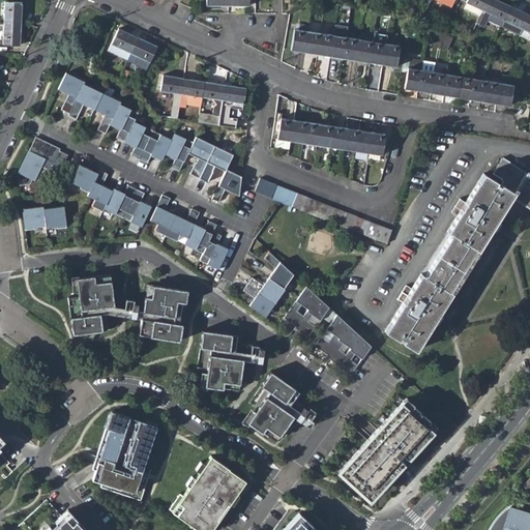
[(466,0),(465,1),(467,2),(484,11),(489,0),(466,0)]
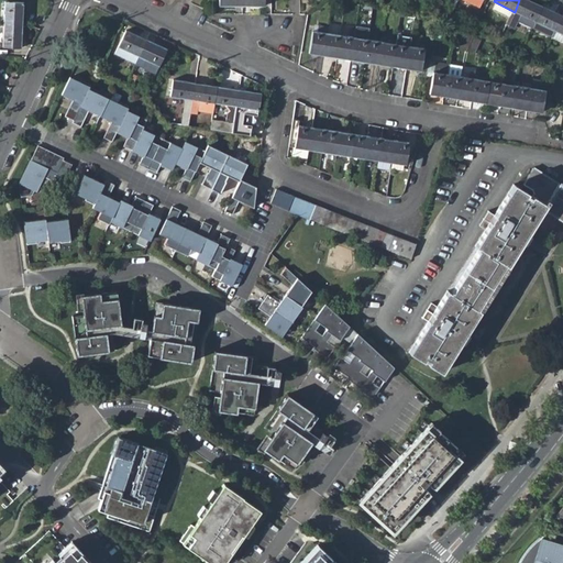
[(533,21),(541,6),(530,0),(519,0),(515,12),(508,24),(514,26),(520,15),(533,21)]
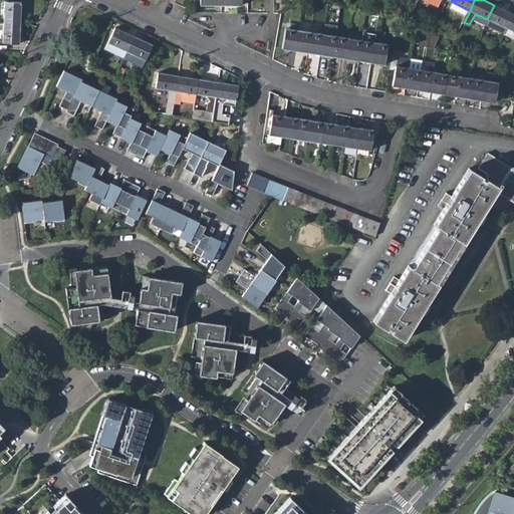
[(3,22),(20,23),(21,2),(4,2),(3,22)]
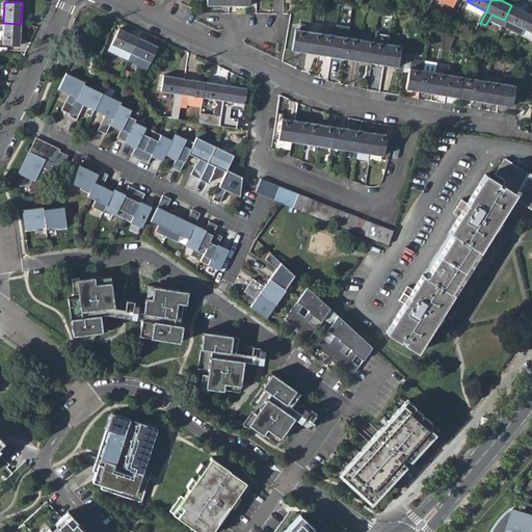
[(477,22),(480,23),(486,11),(469,2),(466,8),(481,16),(477,22)]
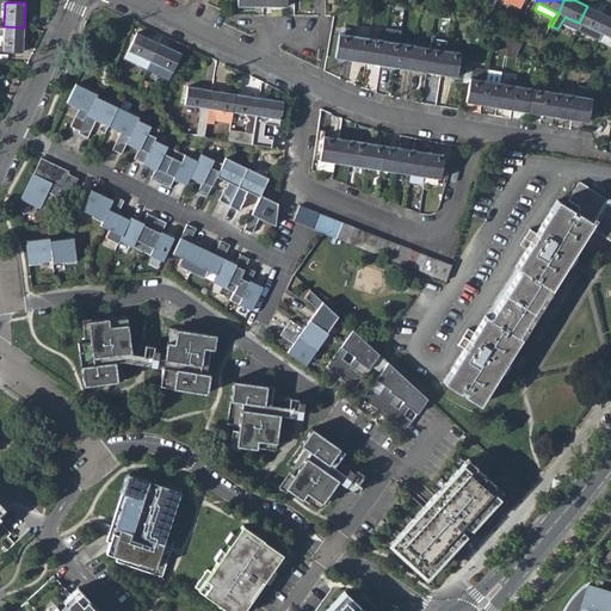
[(610,17),(587,6),(579,23),(596,30),(602,34),(610,17)]
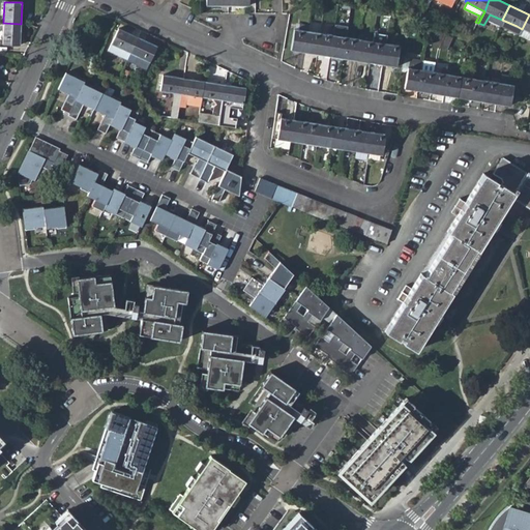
[(21,24),(3,23),(2,45),(20,46),(21,24)]
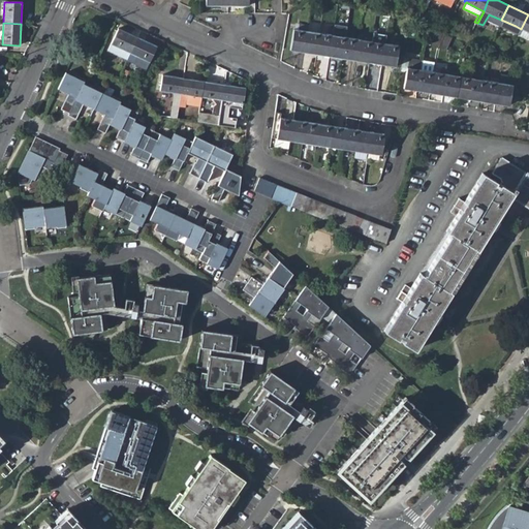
[(107,51),(126,60),(127,59),(137,37),(118,28),(107,51)]
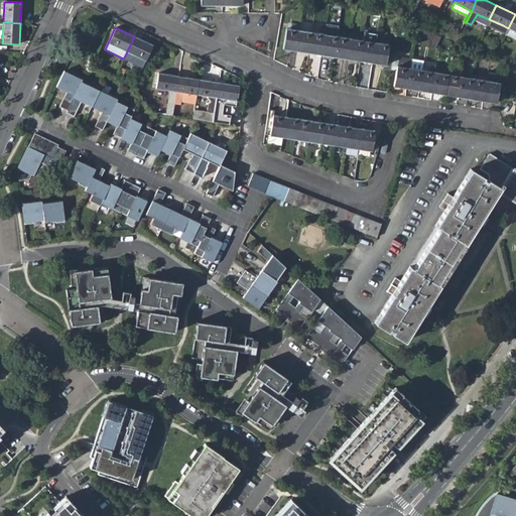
[(387,43),(298,30),(289,29),(286,28),(283,48),(384,65),(387,43)]
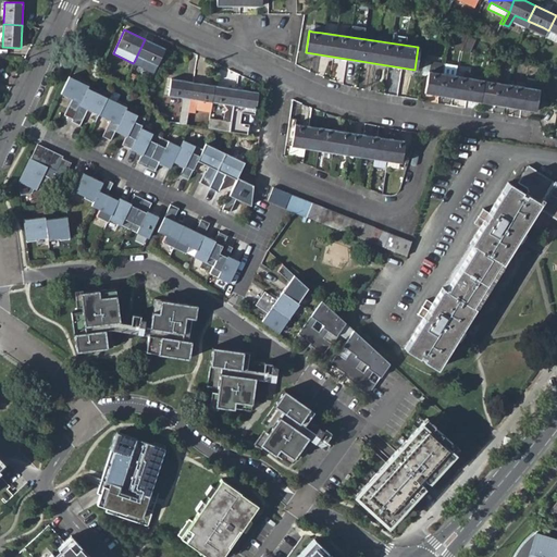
[(457,31),(449,46),(460,50),(467,35),(457,31)]
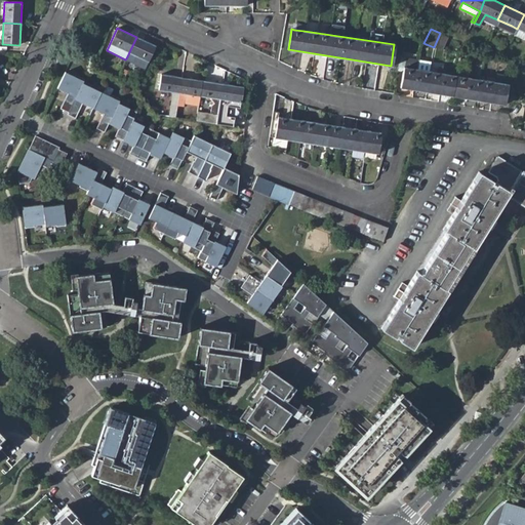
[(514,34),(524,39),(524,32),(517,29),(514,34)]
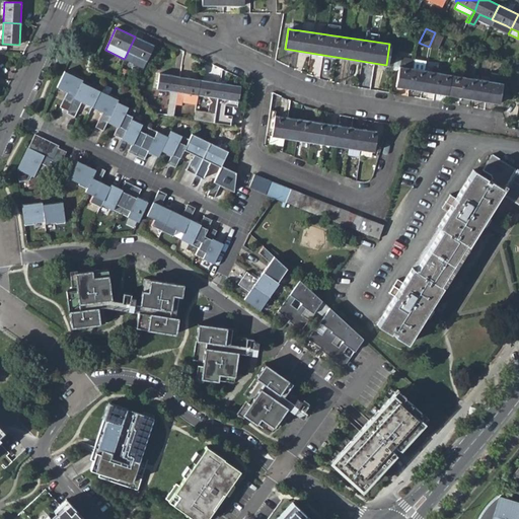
[(443,36),(435,32),(429,47),(437,49),(443,36)]
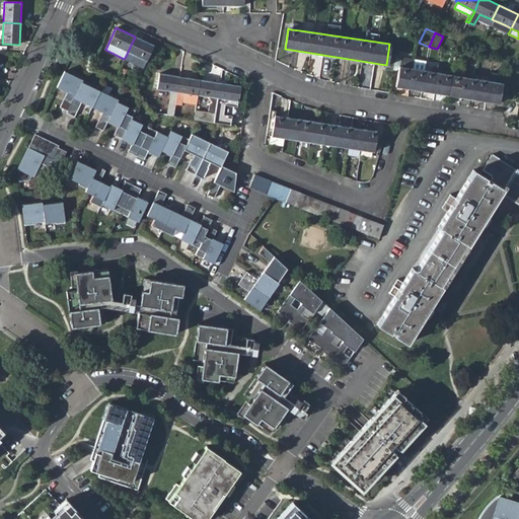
[(135,36),(125,58),(131,61),(131,62),(143,68),(154,46),(135,36)]
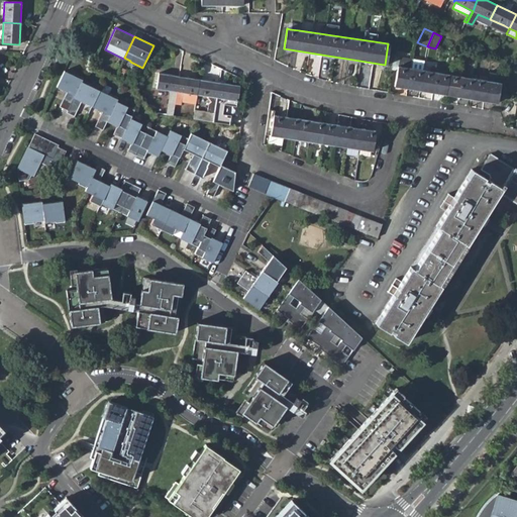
[(412,66),(423,68),(424,60),(413,59),(412,66)]
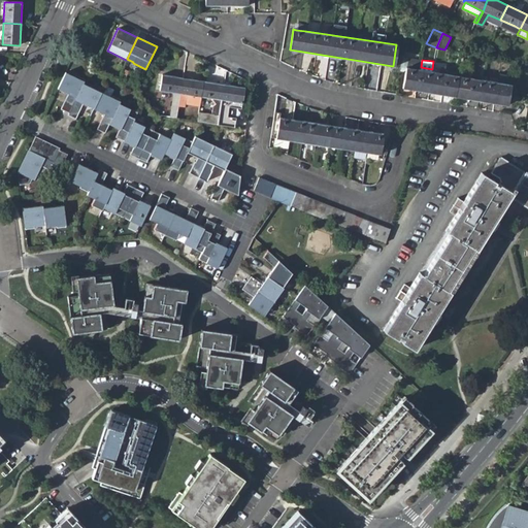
[(402,88),(428,92),(432,71),(405,67),(402,88)]
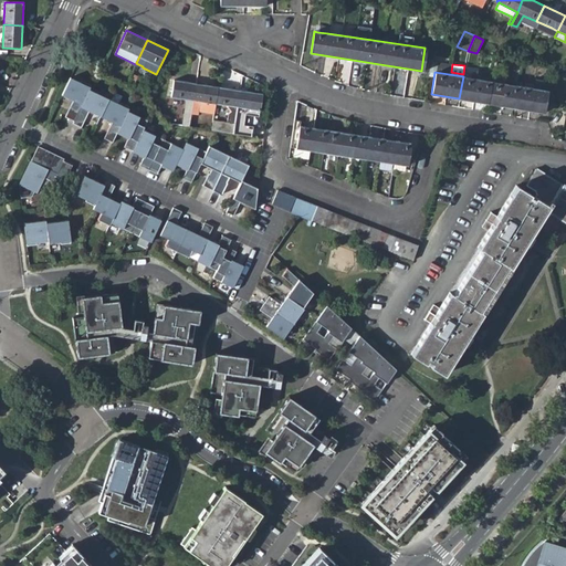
[(546,91),(463,76),(459,98),(543,113),(546,91)]
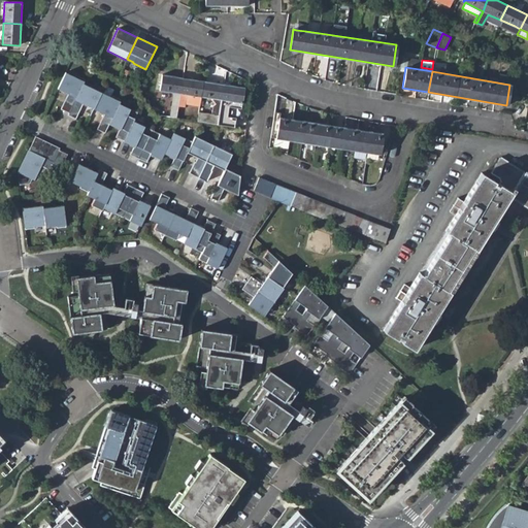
[(119,103),(121,99),(111,95),(111,97),(92,87),(92,86),(84,81),(85,78),(75,74),(75,76),(65,72),(58,88),(68,93),(61,109),(68,112),(67,114),(75,119),(83,103),(104,113),(96,129),(104,133),(108,124),(120,128),(116,136),(124,140),(124,141),(134,145),(130,154),(146,162),(151,154),(161,159),(164,153),(174,158),(170,166),(178,170),(187,152),(197,157),(195,162),(194,161),(189,172),(206,182),(212,170),(211,169),(213,165),(224,170),(225,167),(232,154),(195,135),(192,140),(174,132),(171,138),(133,120),(137,111),(119,103)]
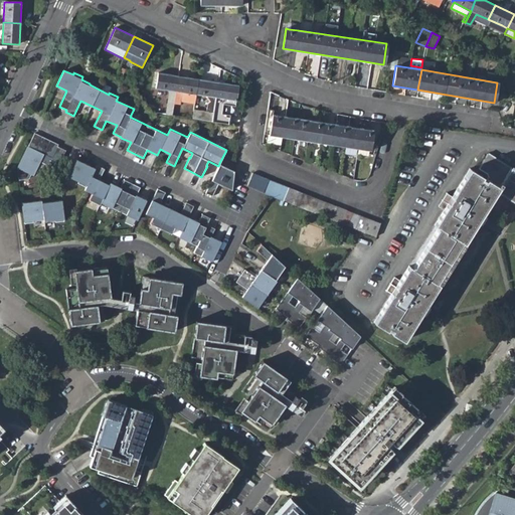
[(168,91),(165,115),(171,116),(173,104),(178,75),(158,72),(155,89),(168,91)]
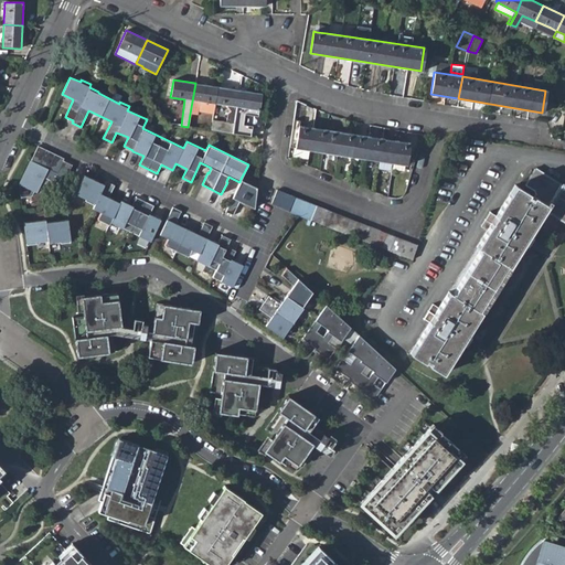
[(199,112),(213,114),(215,103),(217,86),(195,83),(190,114),(198,115),(199,112)]
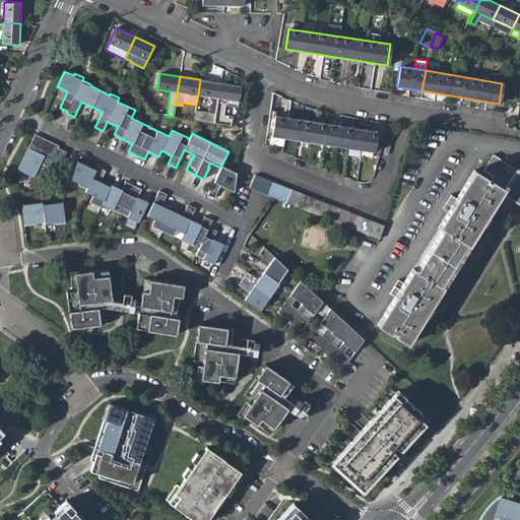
[(194,120),(206,122),(213,123),(215,114),(220,82),(200,79),(198,94),(208,98),(208,99),(211,103),(209,104),(208,112),(195,110),(194,120)]
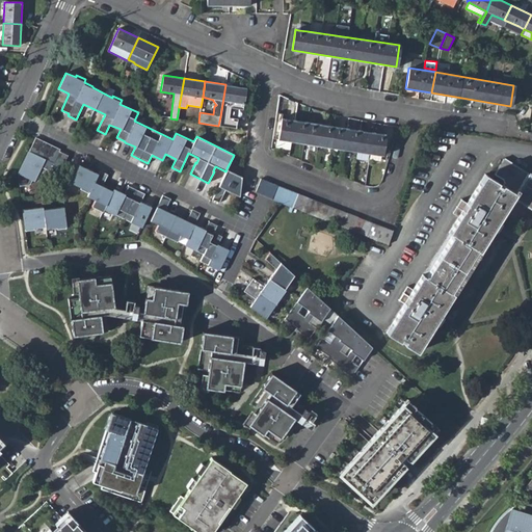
[(245,87),(225,84),(220,116),(227,117),(228,108),(242,110),(245,87)]
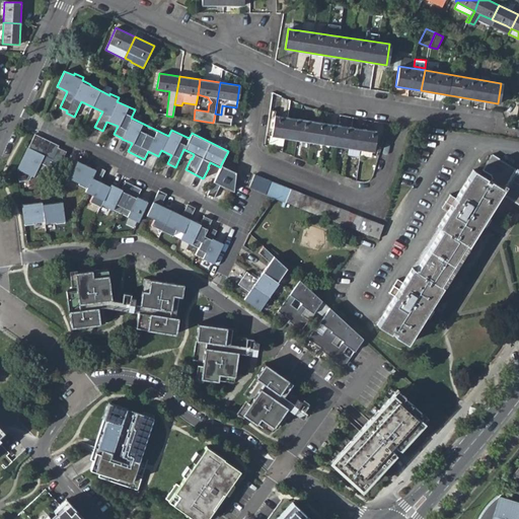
[(172,117),(179,118),(181,105),(174,104),(172,117)]
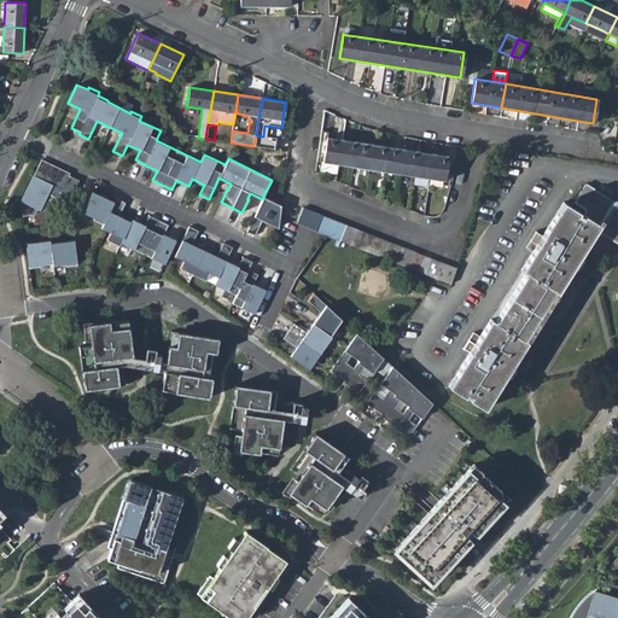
[(322,162),(444,180),(448,156),(327,136),(327,132),(321,130),(318,161),(322,162)]
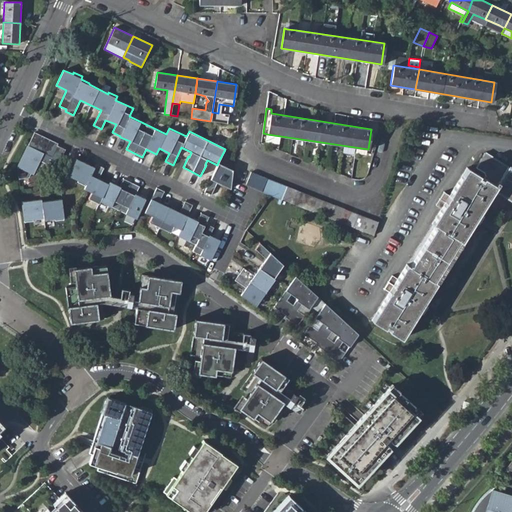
[(210,121),(225,123),(227,114),(218,113),(212,112),(210,121)]
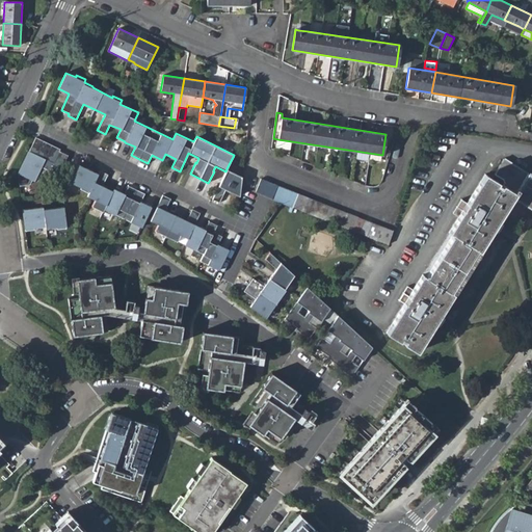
[(59,151),(60,149),(35,136),(18,174),(19,186),(29,185),(32,180),(34,181),(38,173),(42,166),(49,170),(52,165),(60,169),(68,155),(59,151)]
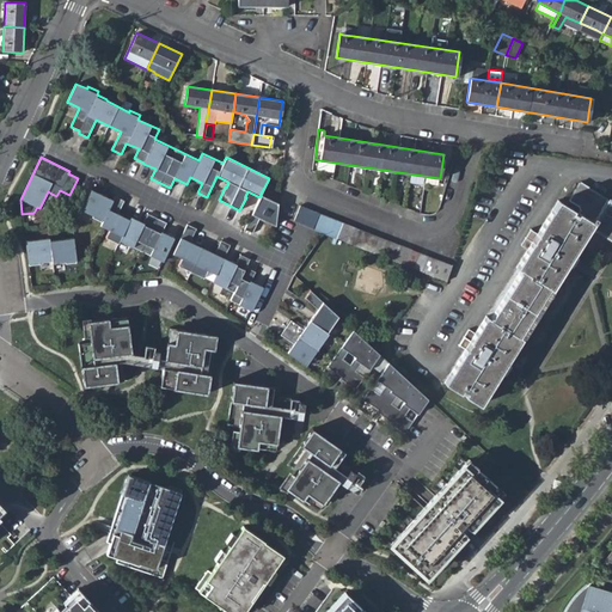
[(557,200),(537,233),(531,242),(519,262),(514,268),(516,269),(488,316),(485,314),(470,341),(464,349),(444,384),(459,393),(461,390),(465,392),(464,396),(481,405),(521,337),(519,336),(549,288),(551,291),(591,228),(611,242),(611,202),(580,182),(579,183),(570,197),(580,203),(581,206),(575,215),(573,213),(573,210),(557,200)]
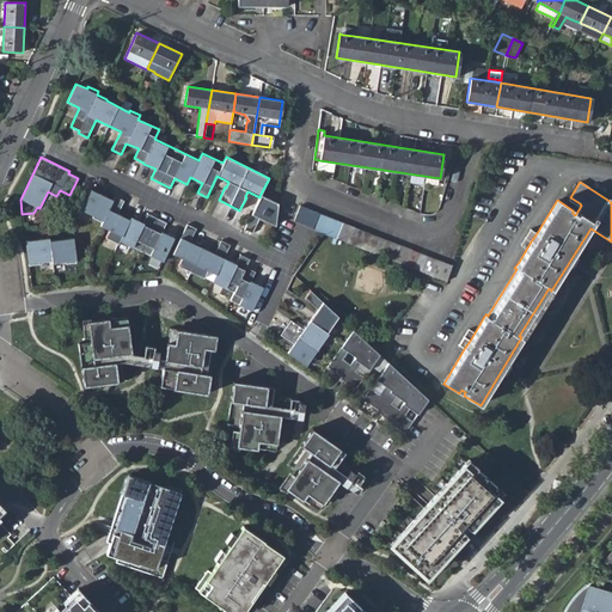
[(120,240),(163,262),(173,238),(161,232),(166,222),(147,214),(144,222),(130,216),(129,220),(117,214),(124,201),(115,196),(112,200),(91,190),(81,209),(93,215),(92,218),(102,222),(101,226),(109,230),(105,237),(118,244),(120,240)]
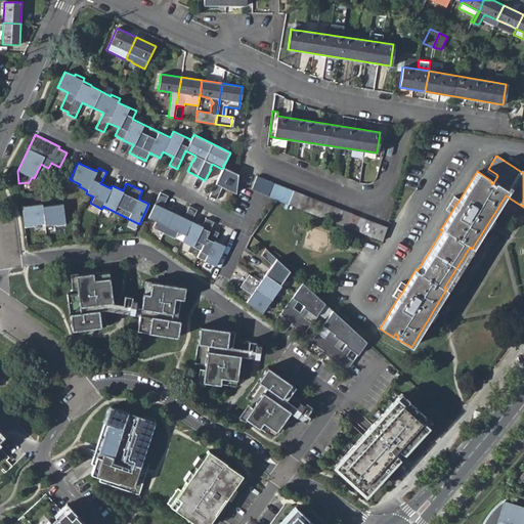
[(46,173),(48,168),(41,164),(38,170),(46,173)]
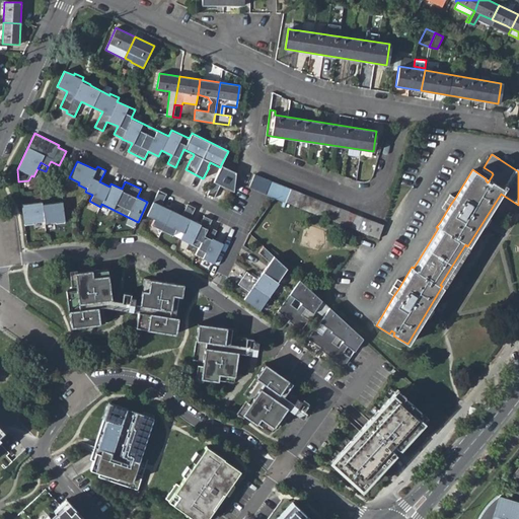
[(235,171),(221,164),(220,167),(207,194),(215,198),(221,184),(233,191),(235,171)]
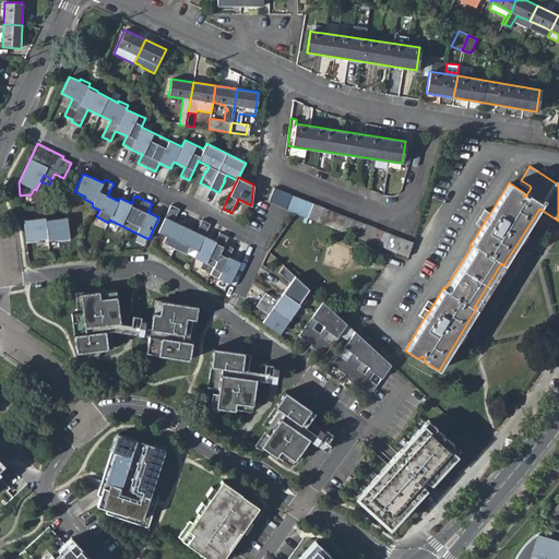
[(269,202),(280,206),(297,213),(393,250),(407,257),(412,242),(274,188),(269,202)]
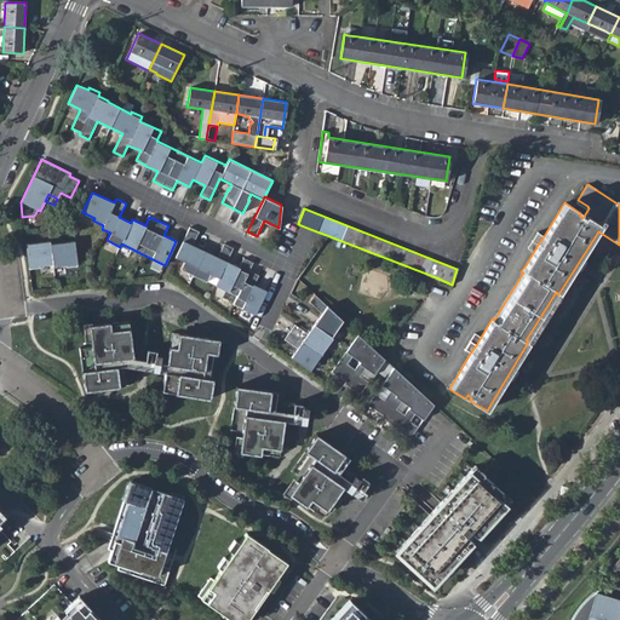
[(181,269),(206,282),(211,274),(219,277),(214,286),(236,297),(233,304),(254,315),(267,291),(254,285),(259,275),(250,271),(253,263),(244,258),(239,268),(227,262),(233,248),(224,244),(217,258),(193,246),(199,231),(190,228),(176,258),(184,262),(181,269)]
